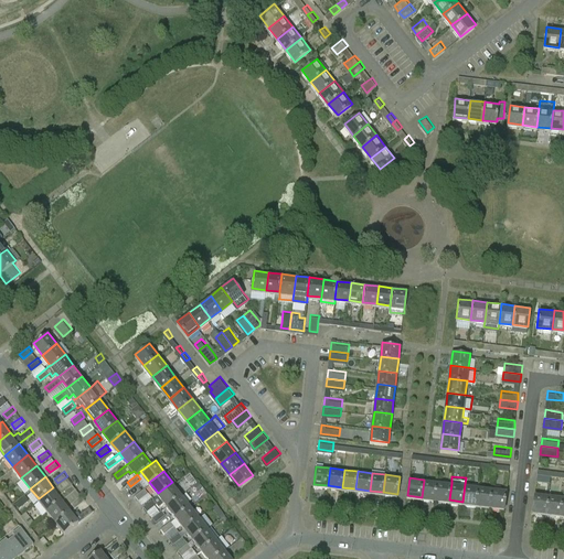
[(437,481),(424,480),(422,497),(435,498),(437,481)]
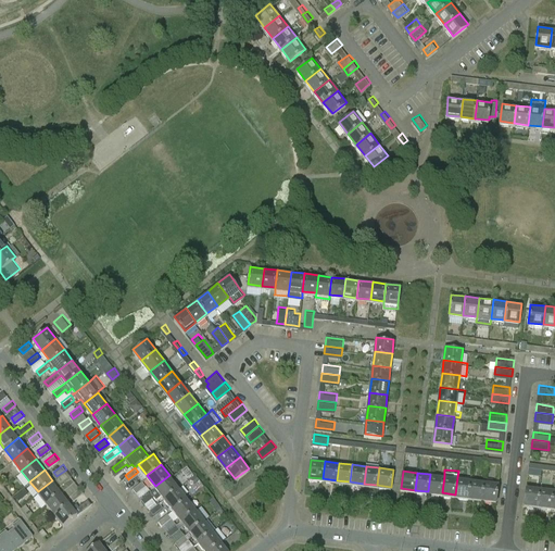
[(442,492),(444,476),(430,474),(428,491),(442,492)]
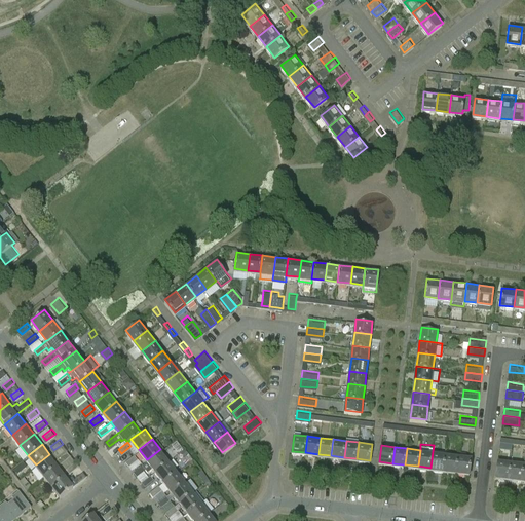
[(68,449),(59,456),(62,460),(71,453),(68,449)]
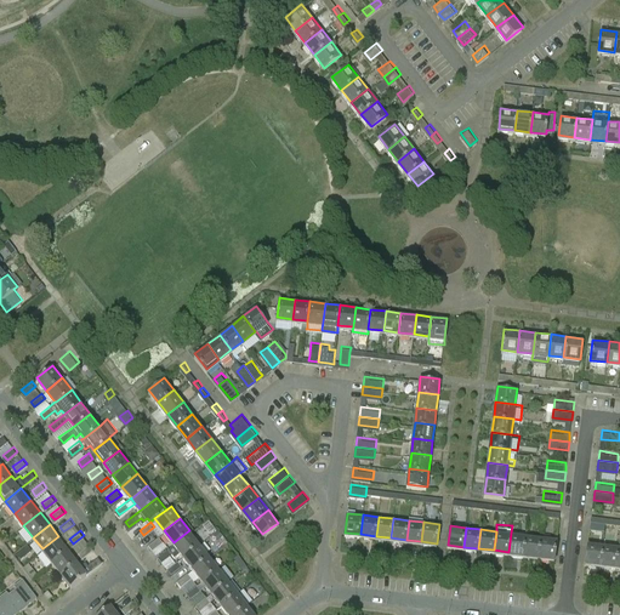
[(175,554),(180,551),(183,554),(199,542),(189,530),(174,542),(169,546),(158,554),(163,559),(172,551),(175,554)]
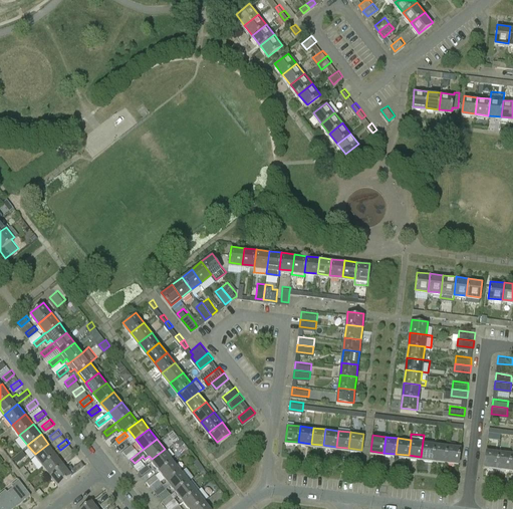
[(434,458),(436,442),(423,441),(421,457),(434,458)]
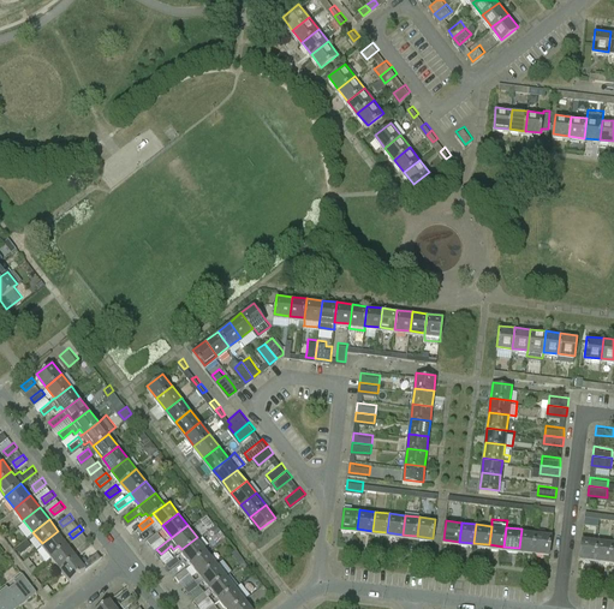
[(162,535),(158,529),(147,537),(151,543),(162,535)]
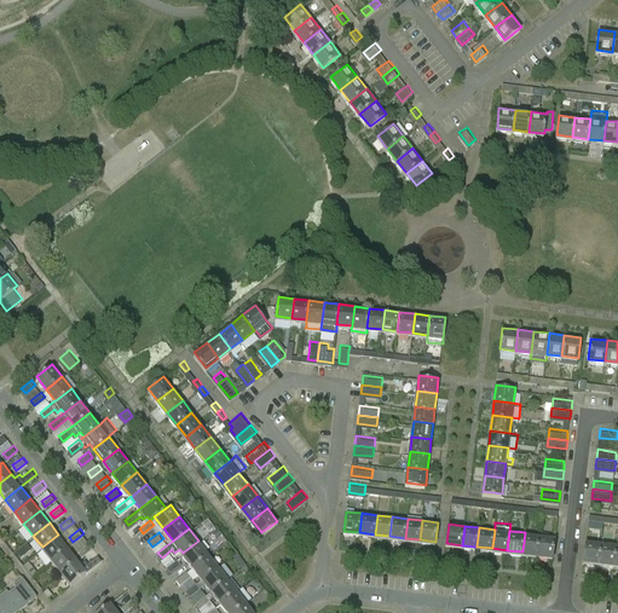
[(539,535),(525,532),(523,551),(537,554),(539,535)]
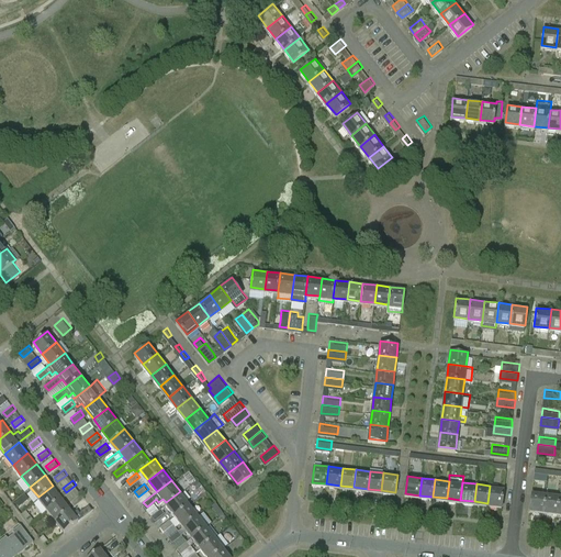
[(47,508),(62,497),(53,486),(38,497),(47,508)]
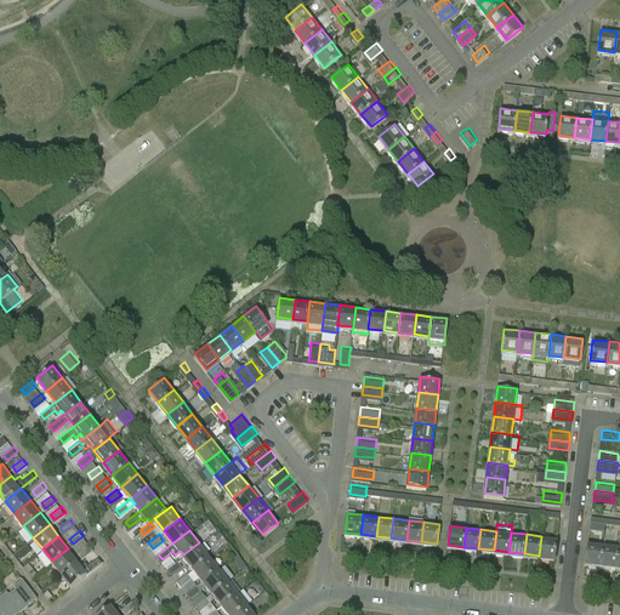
[(555,557),(557,537),(541,536),(539,556),(555,557)]
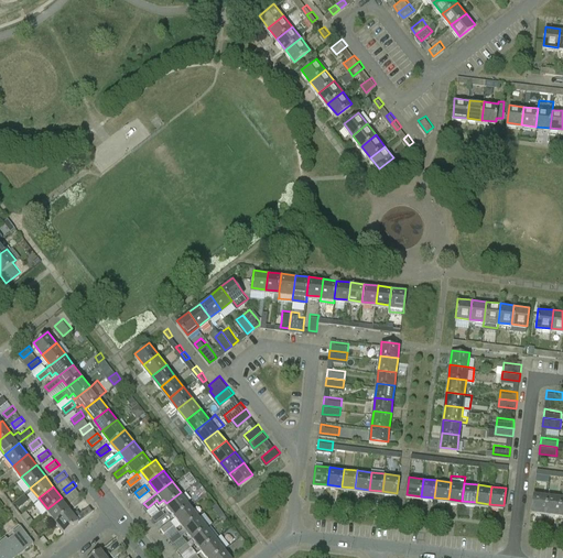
[(82,492),(72,500),(75,504),(85,498),(82,492)]
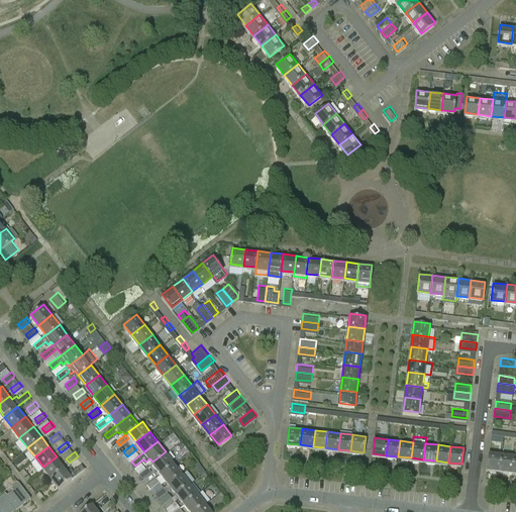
[(174,462),(166,451),(152,462),(161,472),(174,462)]
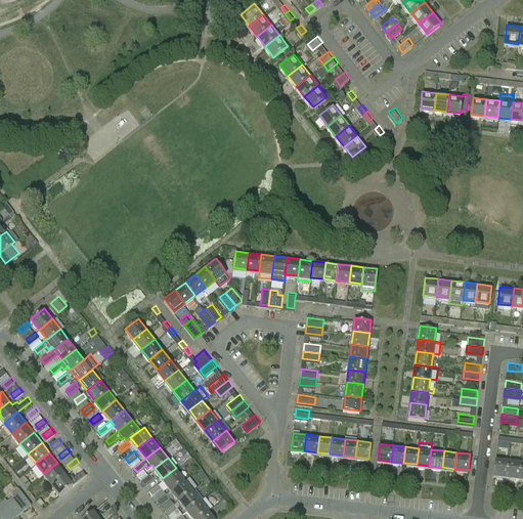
[(508,475),(510,459),(496,458),(494,474),(508,475)]
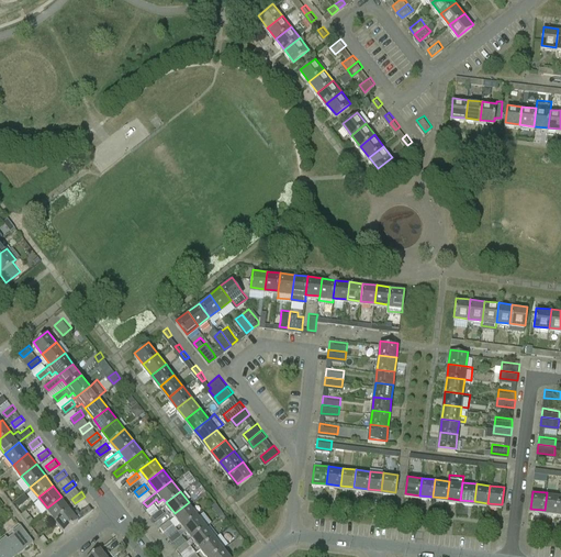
[(560,494),(547,492),(545,510),(558,512),(560,494)]
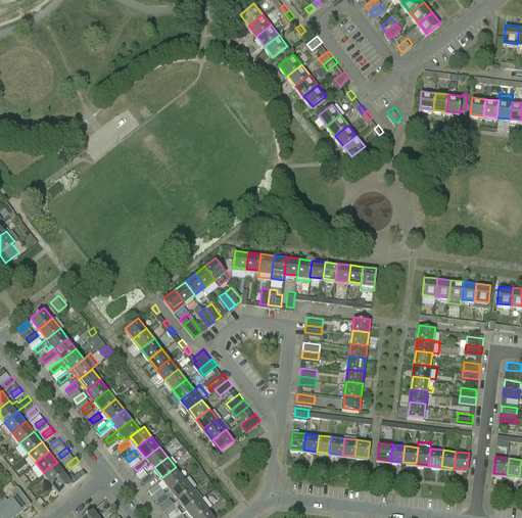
[(22,465),(18,460),(13,464),(17,469),(22,465)]
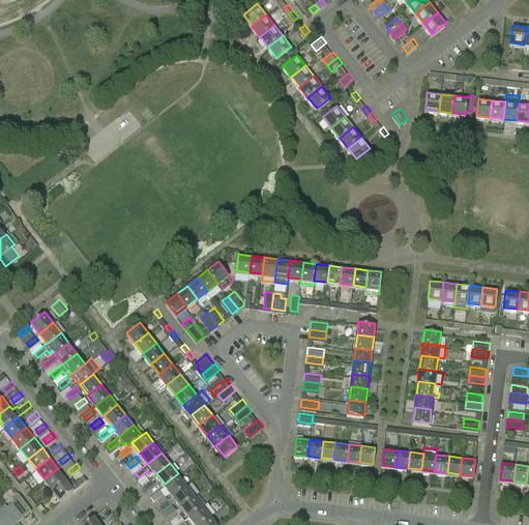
[(66,478),(58,468),(45,478),(52,489),(66,478)]
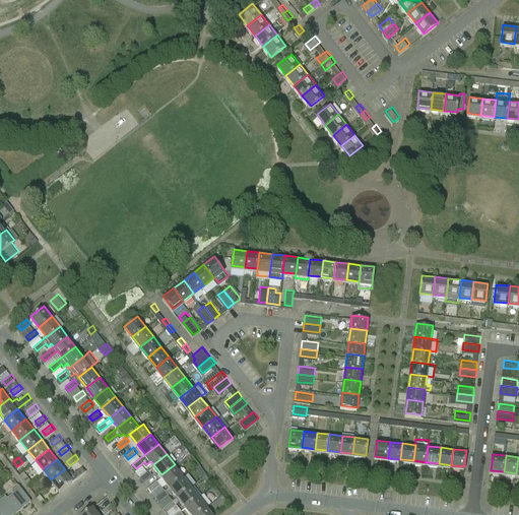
[(65,469),(51,479),(60,490),(73,479),(77,475),(86,468),(83,464),(74,471),(71,468),(67,471),(65,469)]
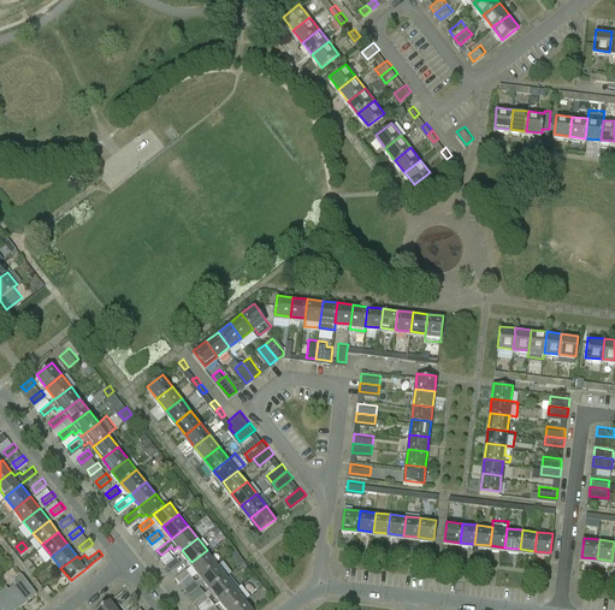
[(217,562),(207,550),(191,562),(201,574),(217,562)]
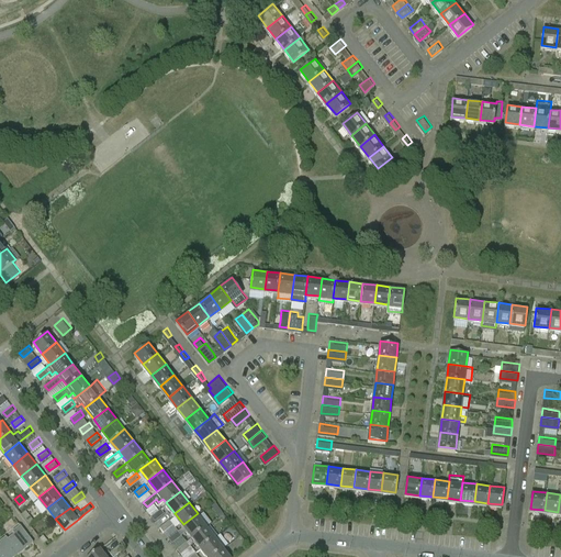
[(161,505),(152,513),(155,517),(165,510),(161,505)]
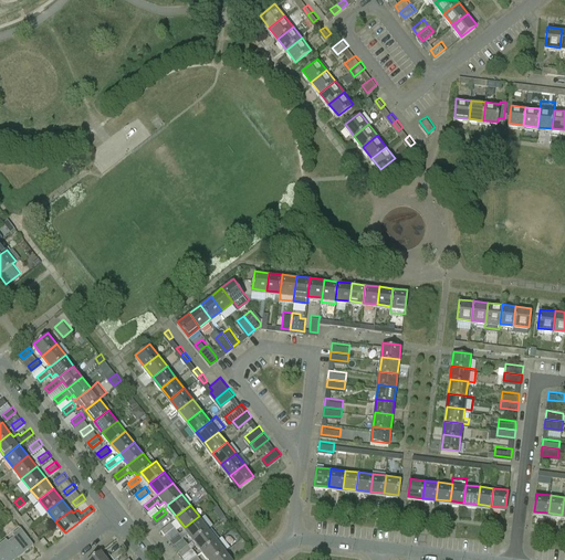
[(199,516),(185,527),(189,532),(194,538),(208,527),(213,521),(206,511),(199,516)]
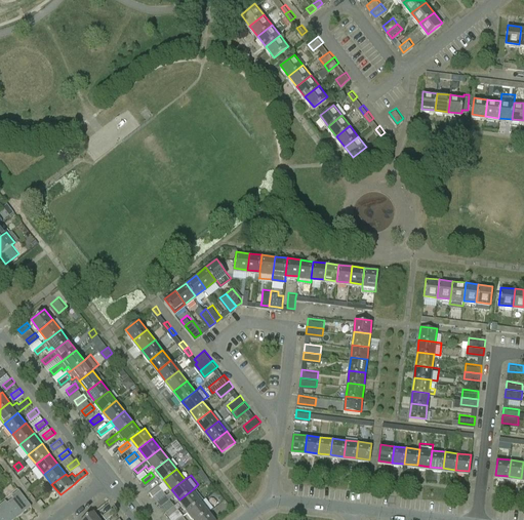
[(162,487),(159,482),(150,489),(153,493),(162,487)]
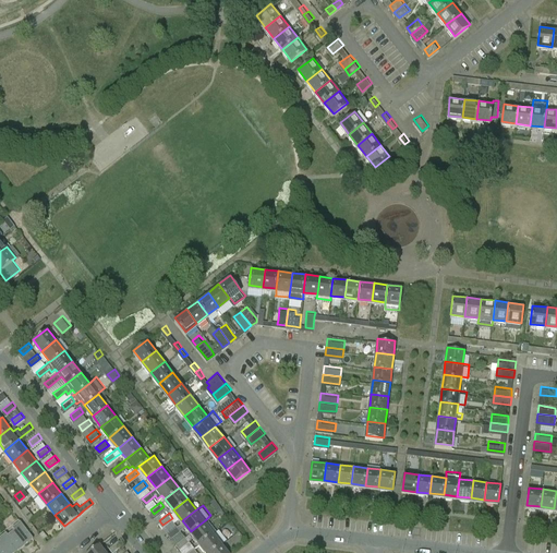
[(8,532),(20,547),(34,536),(21,518),(13,525),(14,527),(9,532),(8,532)]
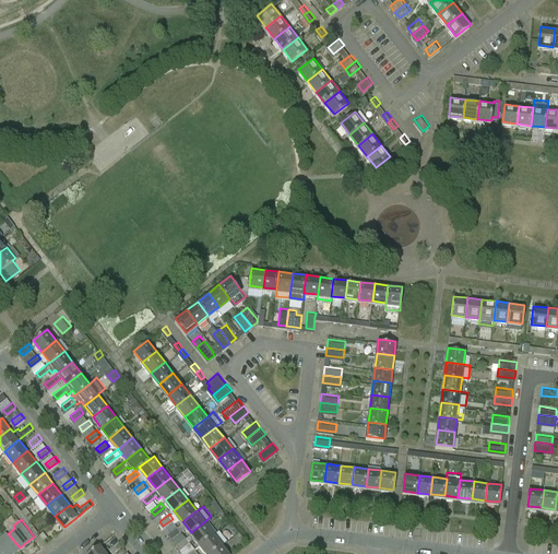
[(213,532),(205,521),(191,532),(199,543),(213,532)]
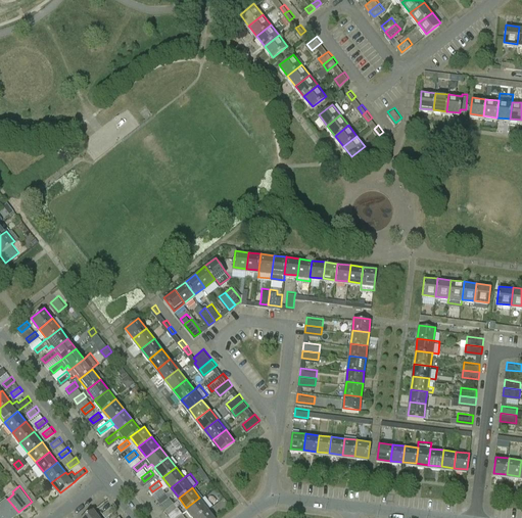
[(167,490),(157,498),(160,502),(170,495),(167,490)]
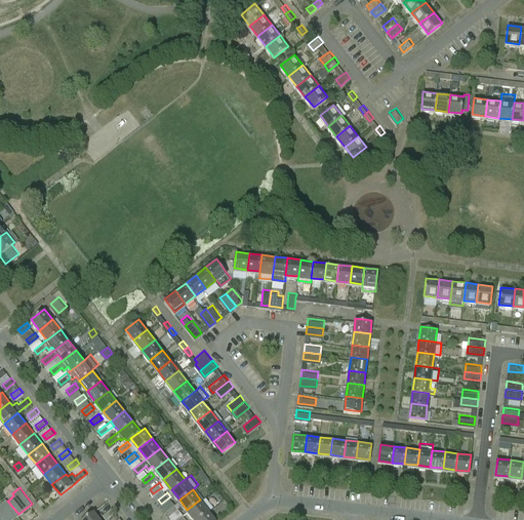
[(0,517),(2,519),(10,519),(18,514),(7,501),(8,501),(6,497),(0,502),(0,505),(0,506),(0,517)]
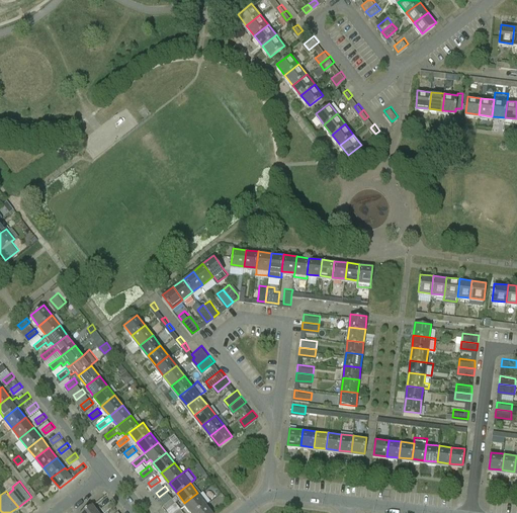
[(192,512),(205,503),(197,493),(184,503),(192,512)]
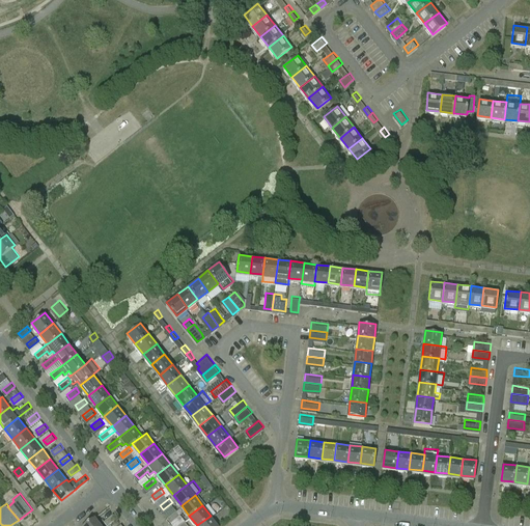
[(177,508),(168,516),(171,520),(180,513),(177,508)]
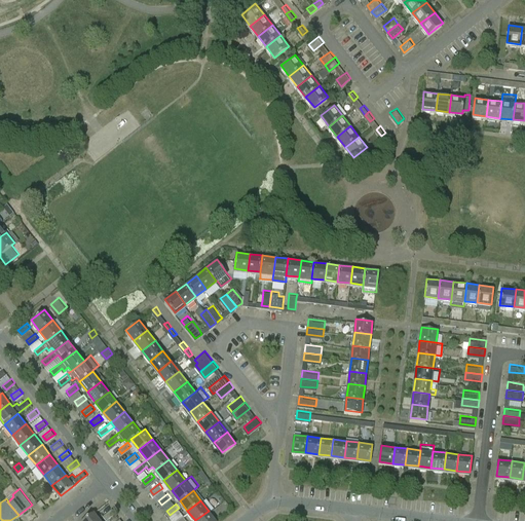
[(112,507),(104,514),(107,518),(116,511),(112,507)]
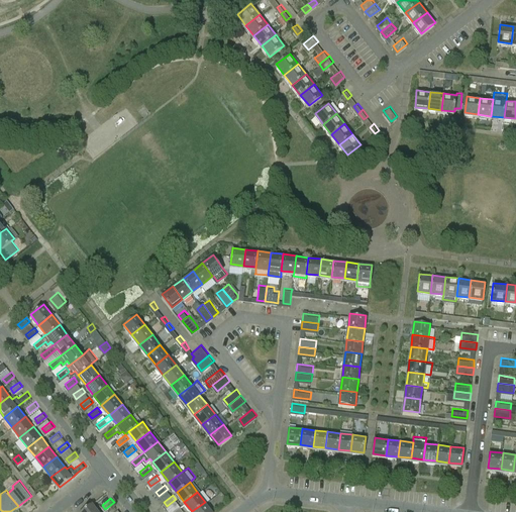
[(100,511),(92,502),(79,511),(100,511)]
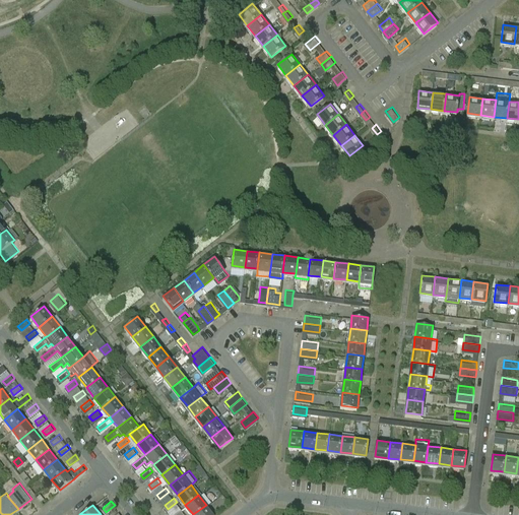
[(206,505),(193,514),(214,514),(206,505)]
